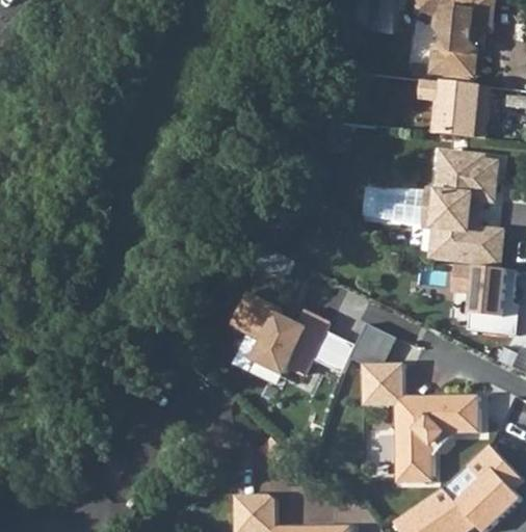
[(416,0),(416,9),(436,11),(435,23),(442,35),(432,44),(430,69),(466,72),(468,49),(473,45),(470,38),(471,25),(489,27),(491,0),(416,0)]
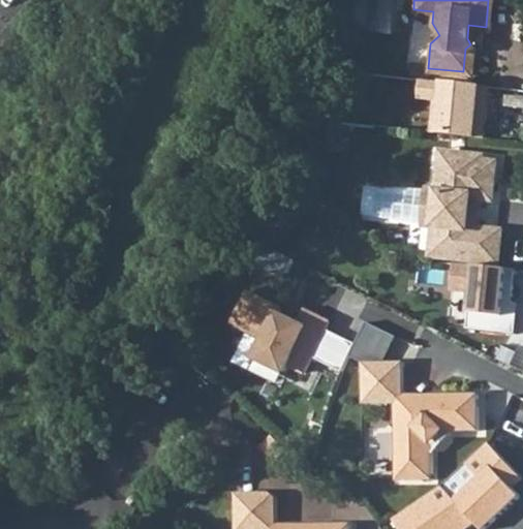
[(475,154),(436,150),(432,188),(422,187),(419,222),(429,223),(426,252),(492,259),(495,229),(468,225),(461,224),(464,194),(471,195),(485,196),(489,160),(475,159),(475,154)]
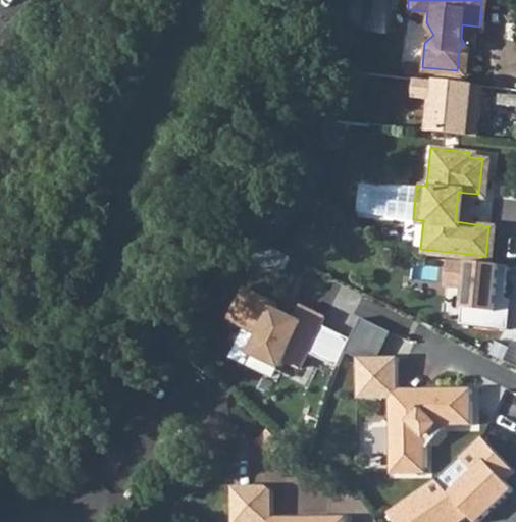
[(455,221),(462,222),(465,193),(458,192),(455,221)]
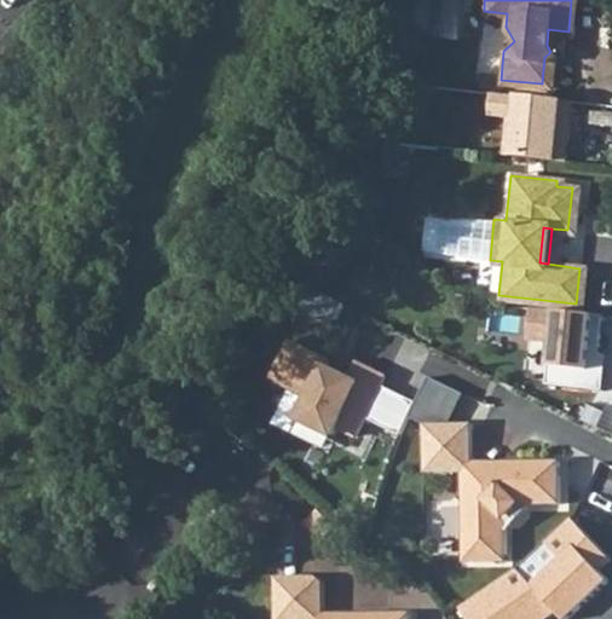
[(596,312),(524,304),(520,336),(543,339),(540,381),(596,387),(599,352),(592,351),(596,312)]
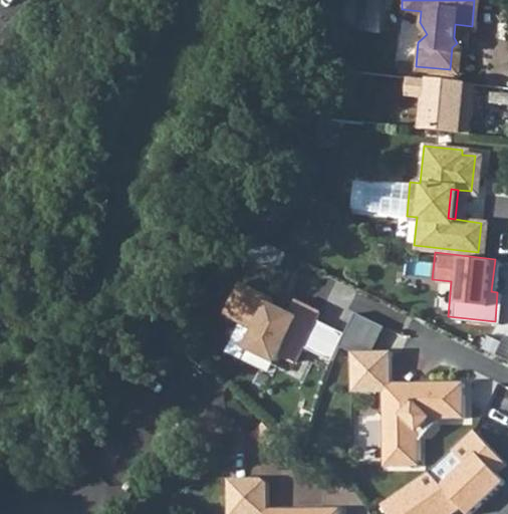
[(277,299),(239,284),(224,318),(258,334),(249,353),(291,372),(301,350),(314,322),(319,310),(297,300),(292,311),(275,304),(277,299)]
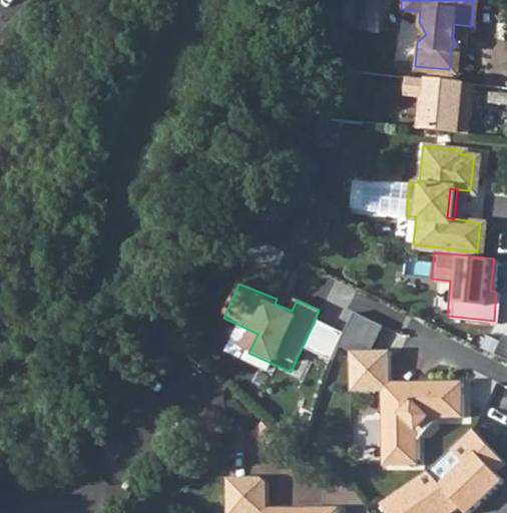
[(343,335),(314,322),(301,350),(330,362),(343,335)]
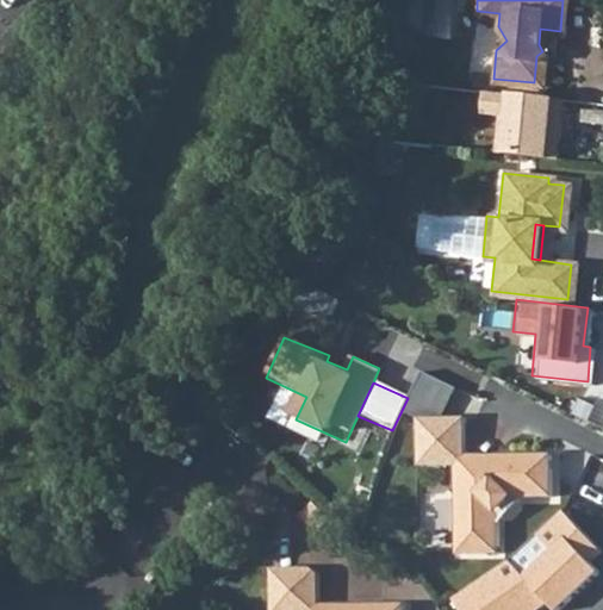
[(416,466),(451,467),(461,454),(461,416),(417,416),(416,466)]
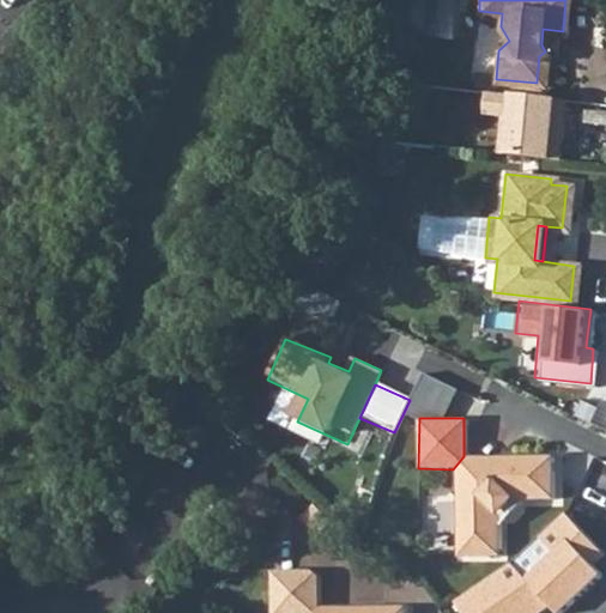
[(453,495),(456,548),(465,556),(482,554),(489,546),(497,546),(496,514),(513,497),(551,496),(549,454),(491,455),(453,495)]
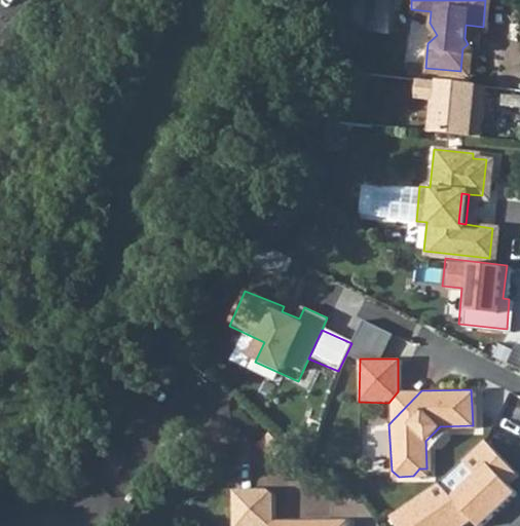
[(388,424),(421,390),(398,391),(388,403),(388,424)]
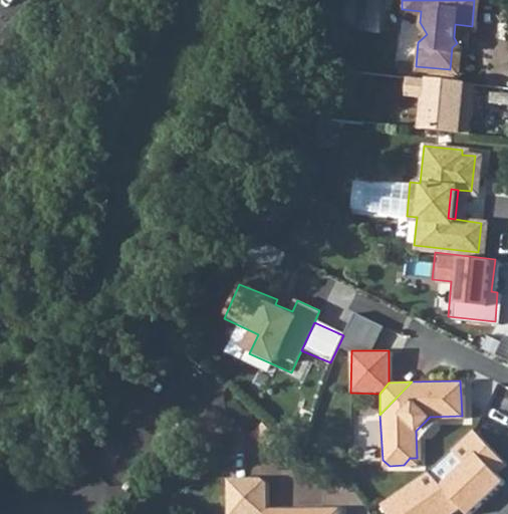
[(463,461),(440,483),(458,506),(464,512),(501,480),(493,471),(503,462),(472,428),(450,448),(463,461)]
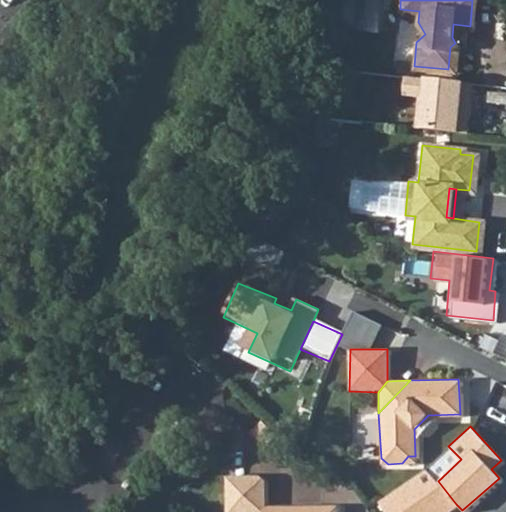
[(426,468),(377,501),(384,511),(444,511),(456,504),(438,481),(426,468)]
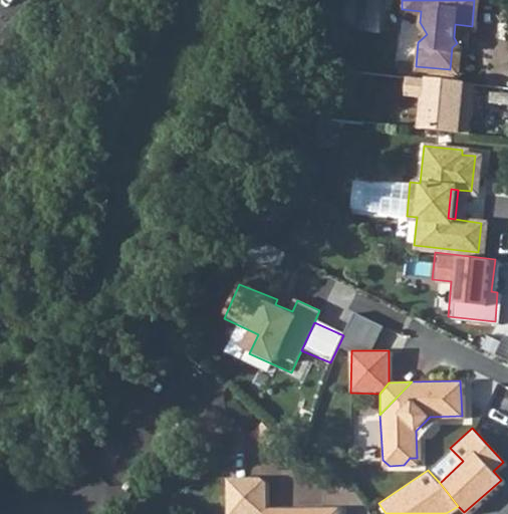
[(224,513),(255,513),(264,505),(263,474),(224,475),(224,513)]
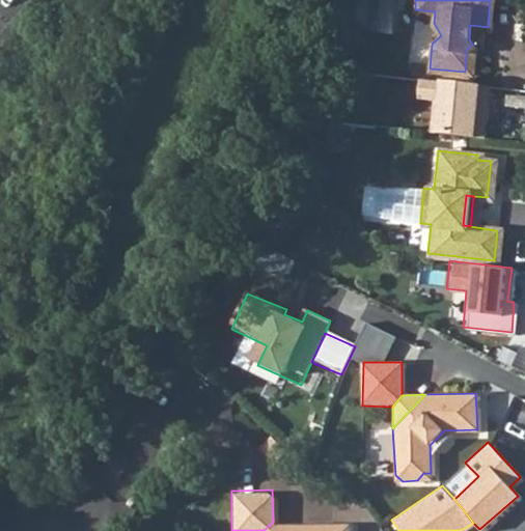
[(286,530),(346,530),(347,521),(296,522),(286,530)]
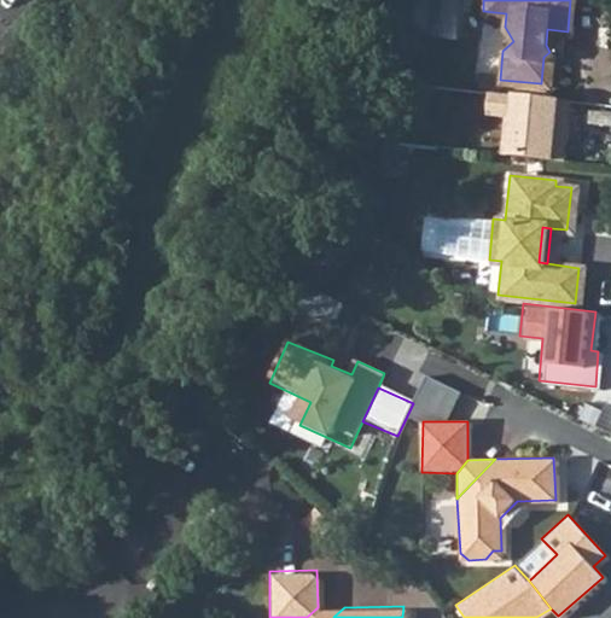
[(333,617),(344,607),(318,607),(307,617),(333,617)]
